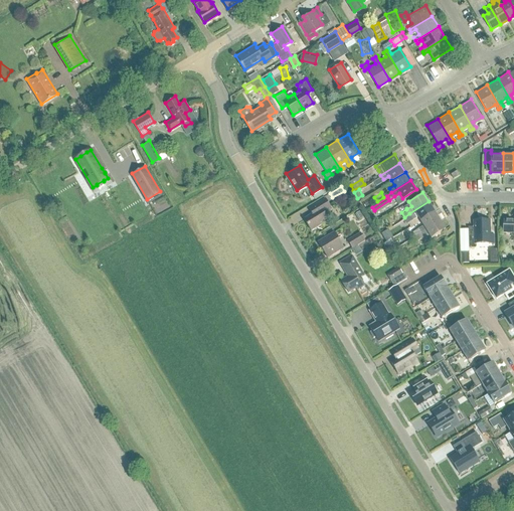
[(365,204),(371,200),(368,195),(362,198),(365,204)]
